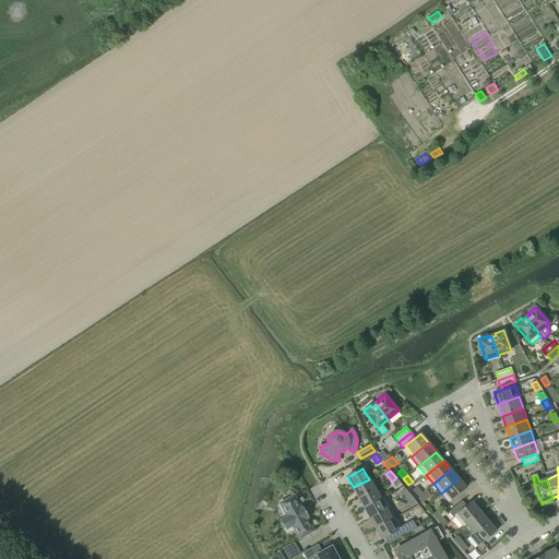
[(396,487),(401,483),(396,477),(392,482),(396,487)]
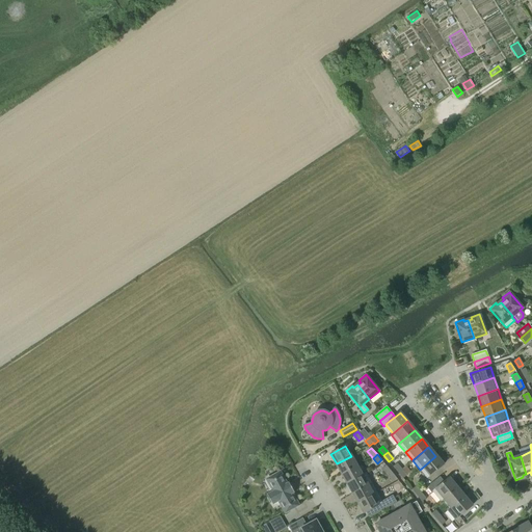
[(351,456),(337,463),(342,474),(356,466),(351,456)]
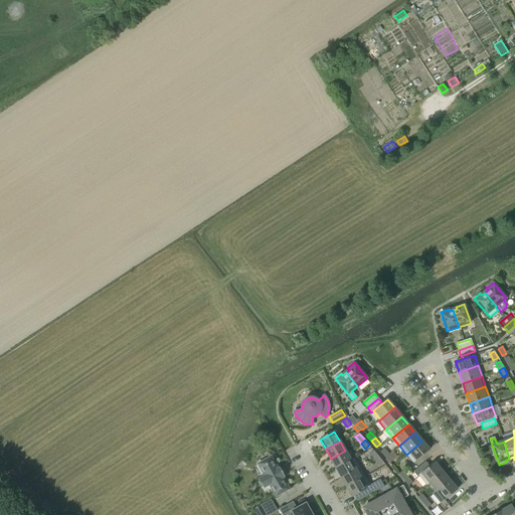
[(421,442),(406,455),(413,463),(430,450),(421,442)]
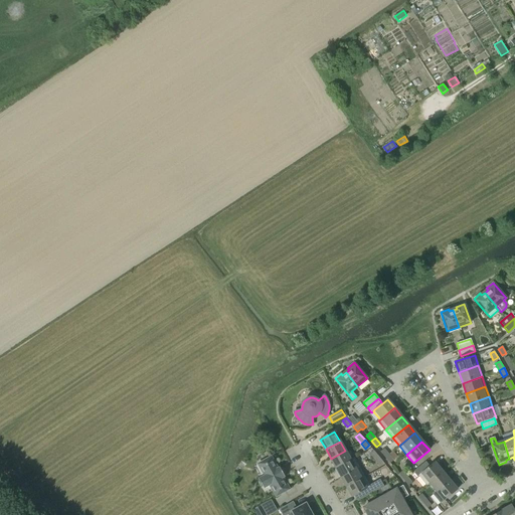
[(380,452),(385,458),(389,455),(384,449),(380,452)]
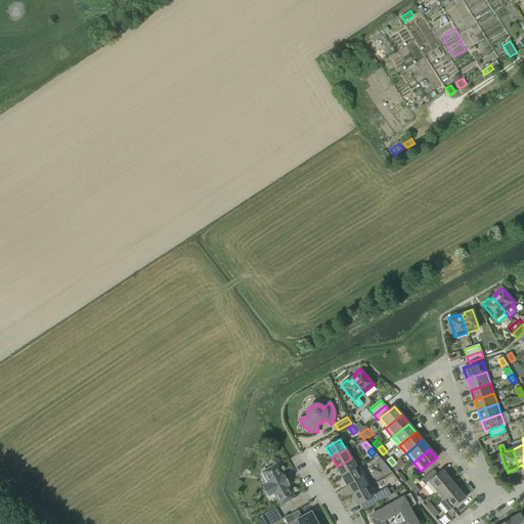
[(351,459),(337,467),(342,476),(360,466),(356,468),(351,459)]
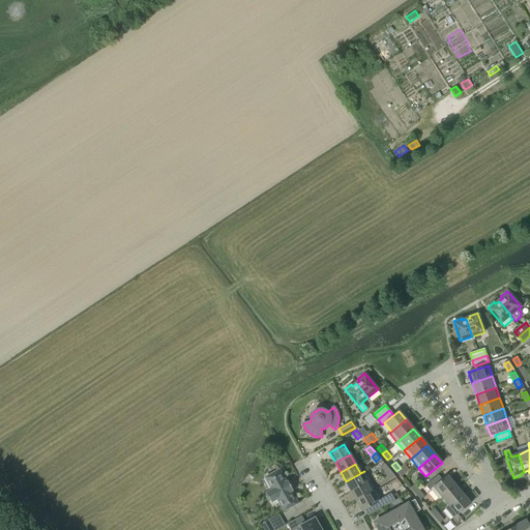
[(380,467),(385,472),(389,469),(384,464),(380,467)]
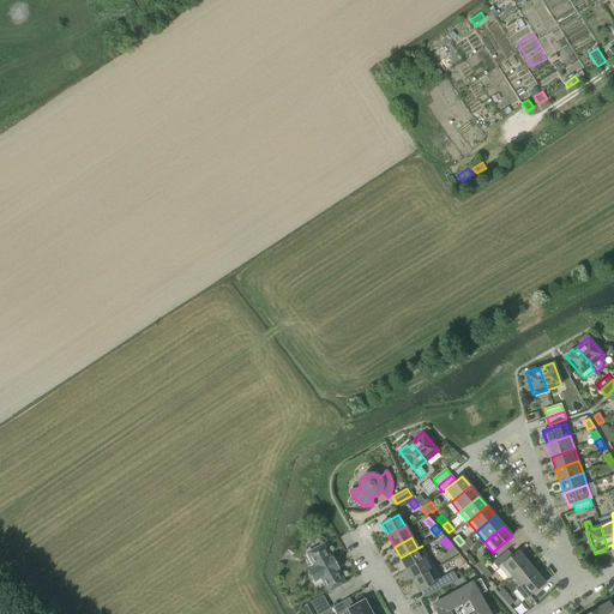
[(464,542),(459,546),(465,553),(470,548),(464,542)]
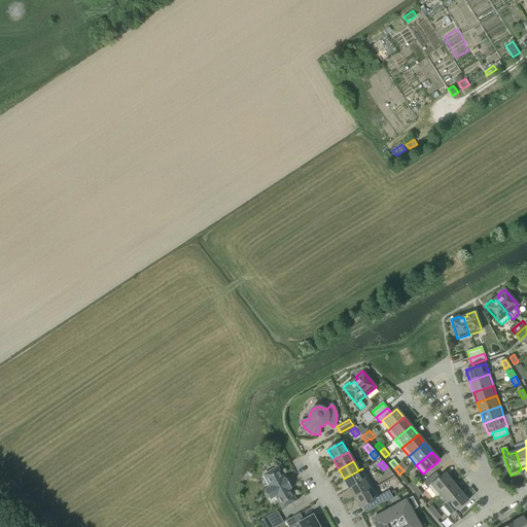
[(387,466),(383,469),(388,477),(392,472),(387,466)]
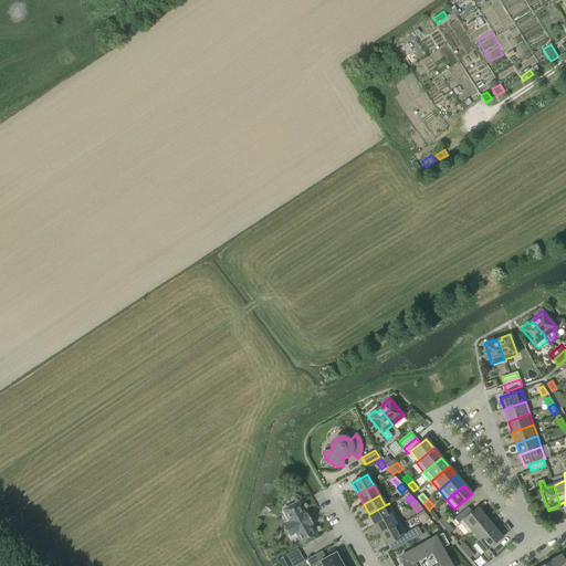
[(292,522),(290,522),(284,526),(291,537),(297,534),(304,545),(317,537),(311,526),(313,524),(312,521),(311,521),(308,517),(310,516),(307,513),(304,514),(297,503),(289,509),(293,516),(292,522)]
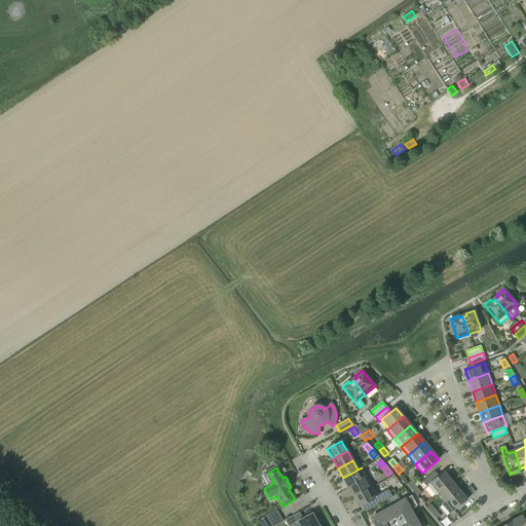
[(343,478),(349,488),(367,478),(362,467),(343,478)]
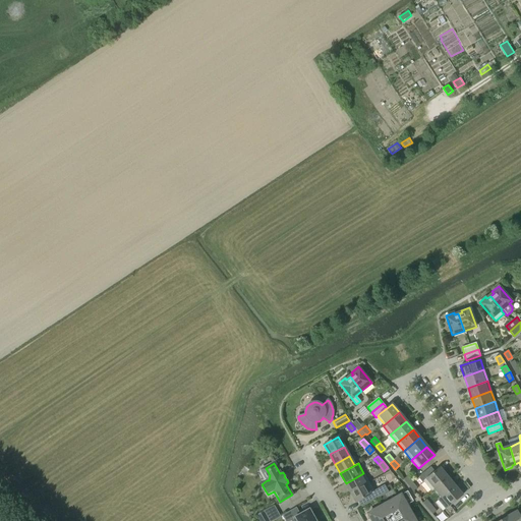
[(447,477),(440,468),(435,472),(430,467),(419,476),(431,490),(447,477)]
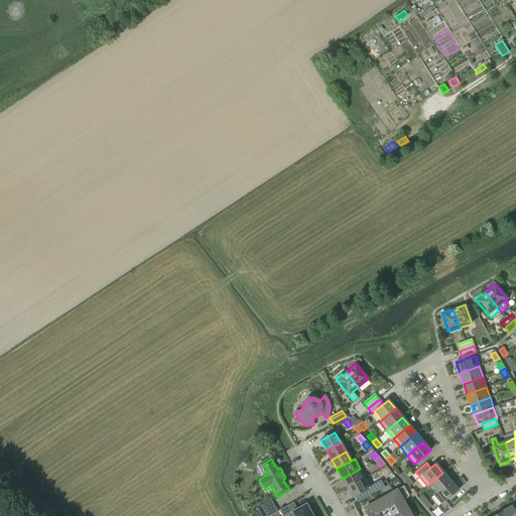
[(343,479),(348,488),(366,478),(360,469),(343,479)]
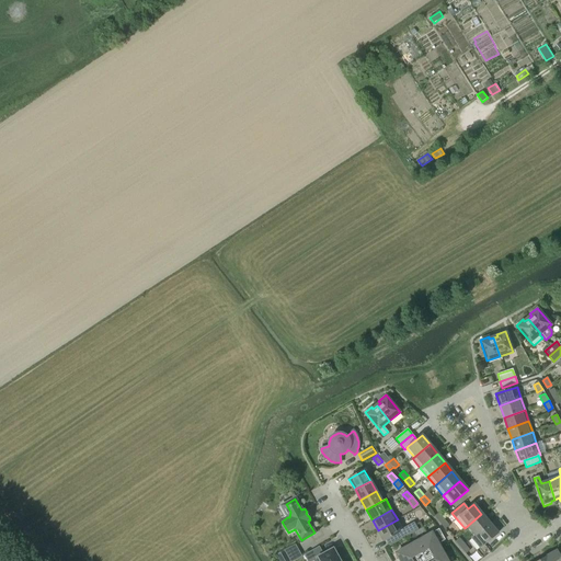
[(434,516),(438,522),(444,518),(438,513),(434,516)]
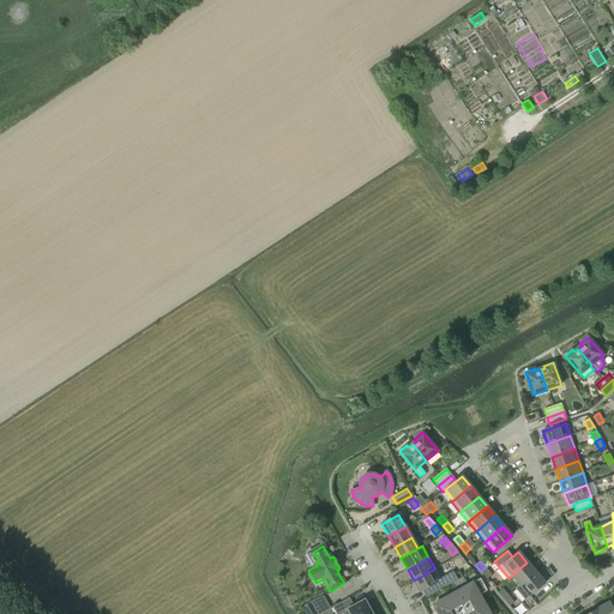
[(527,563),(509,578),(512,576),(521,585),(536,573),(527,563)]
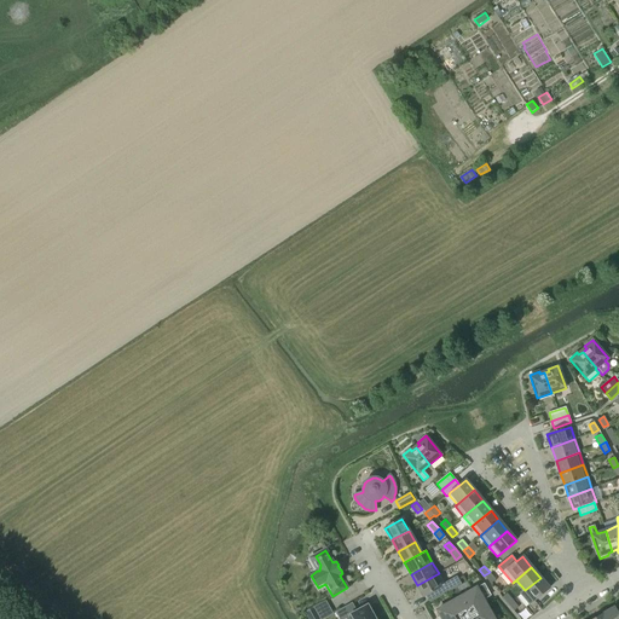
[(496,579),(490,572),(485,576),(484,576),(491,584),(496,579)]
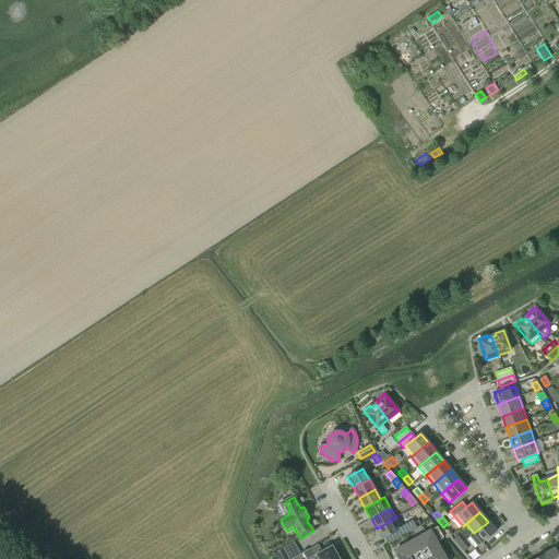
[(396,518),(377,528),(382,539),(389,536),(392,542),(417,528),(413,521),(402,527),(396,518)]
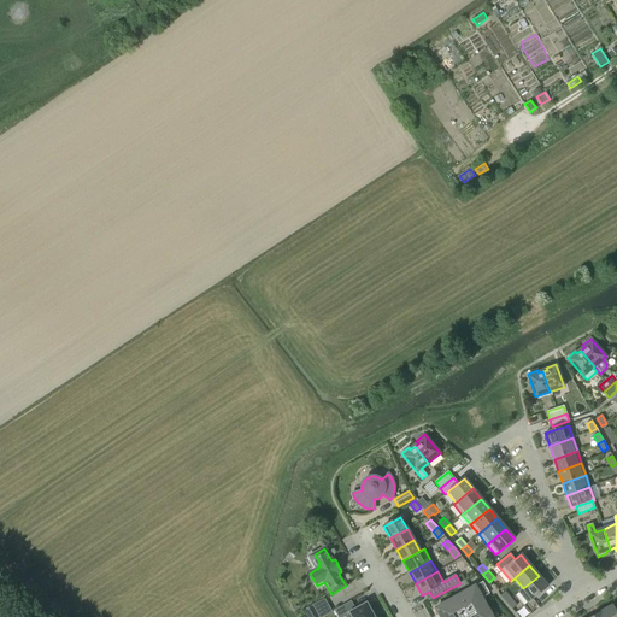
[(539,576),(523,588),(518,592),(528,603),(547,587),(539,576)]
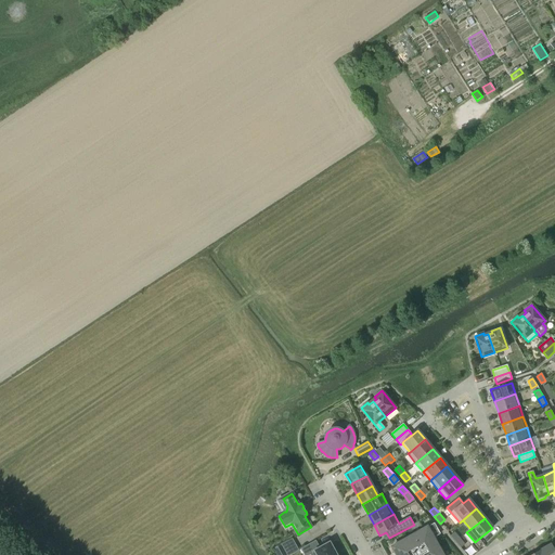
[(442,554),(434,538),(440,534),(434,524),(392,547),(396,554),(442,554)]
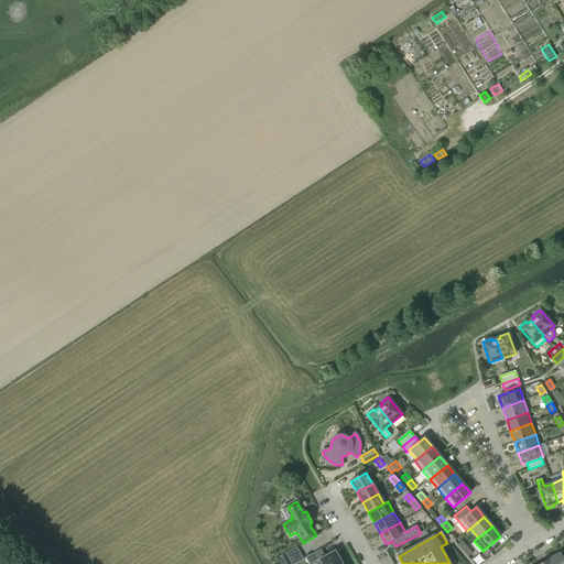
[(457,544),(462,550),(466,546),(462,541),(457,544)]
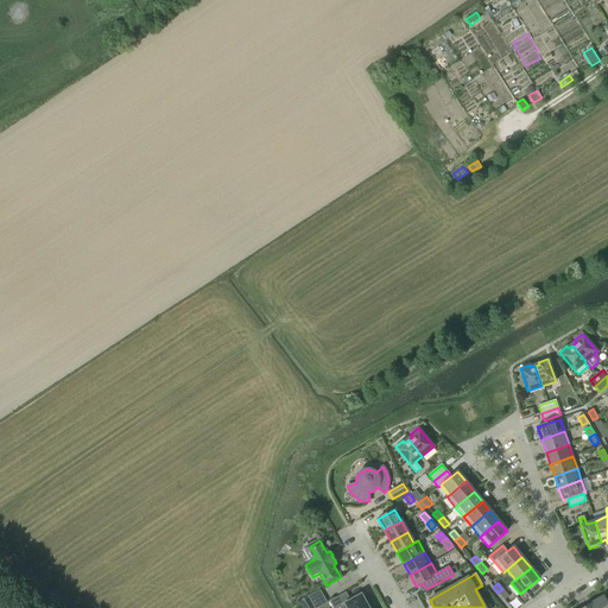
[(505,601),(510,596),(502,589),(498,593),(505,601)]
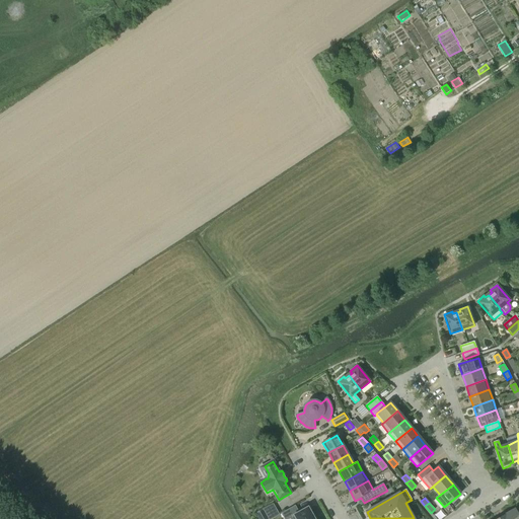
[(289,518),(290,518),(314,518),(308,508),(299,513),(295,506),(282,513),(284,518),(289,518)]
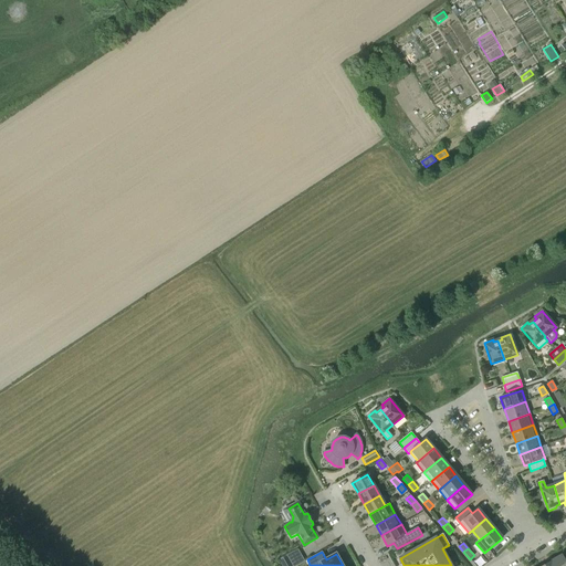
[(280,559),(283,565),(292,565),(286,556),(280,559)]
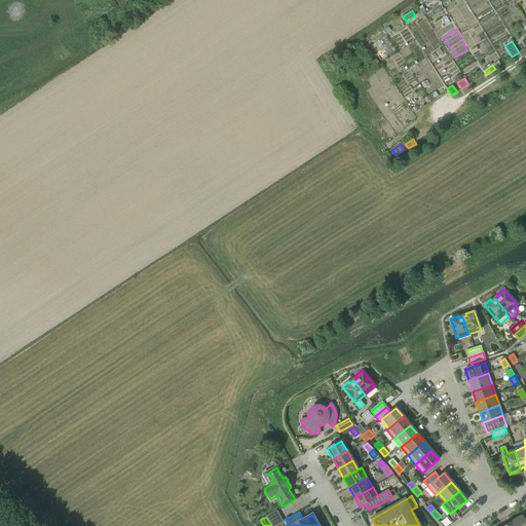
[(512,522),(514,525),(525,525),(525,523),(522,517),(512,522)]
